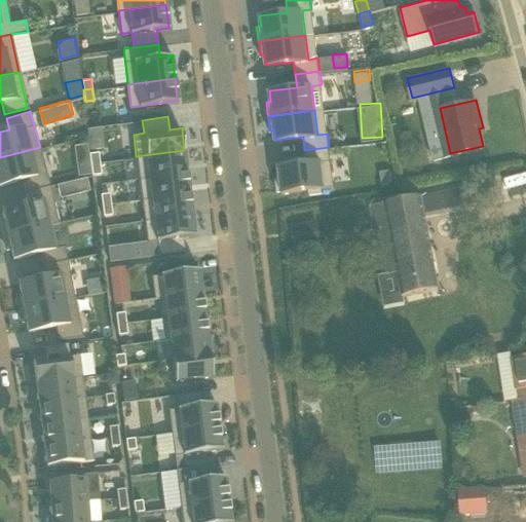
[(102,124),(89,126),(91,146),(104,144),(102,124)]
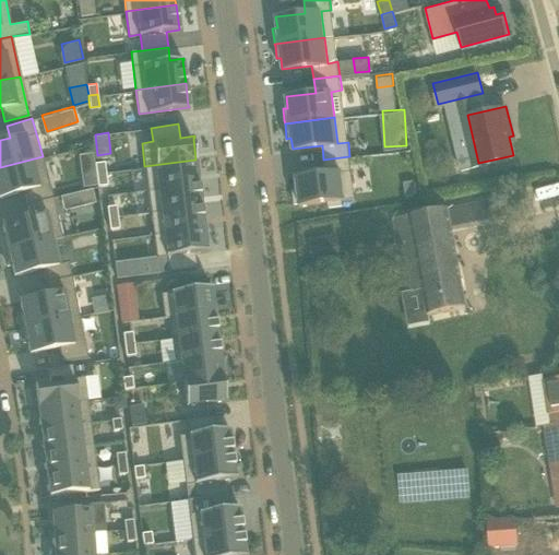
[(43,156),(0,167),(0,195),(24,189),(27,202),(52,196),(43,156)]
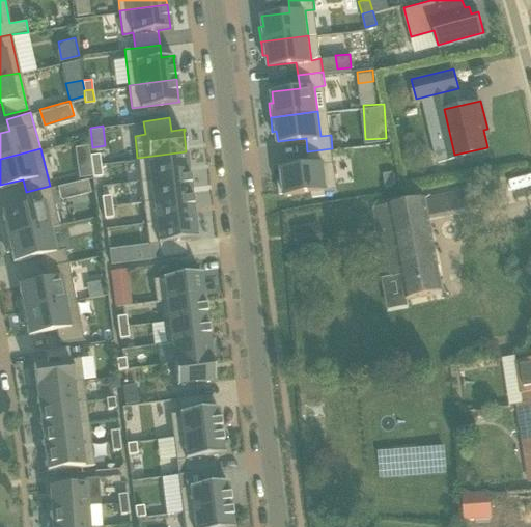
[(325,193),(325,189),(327,189),(324,163),(334,162),(332,148),(307,151),(309,164),(281,168),(282,178),(278,179),(280,192),(284,191),(284,194),(312,190),(312,195),(325,193)]
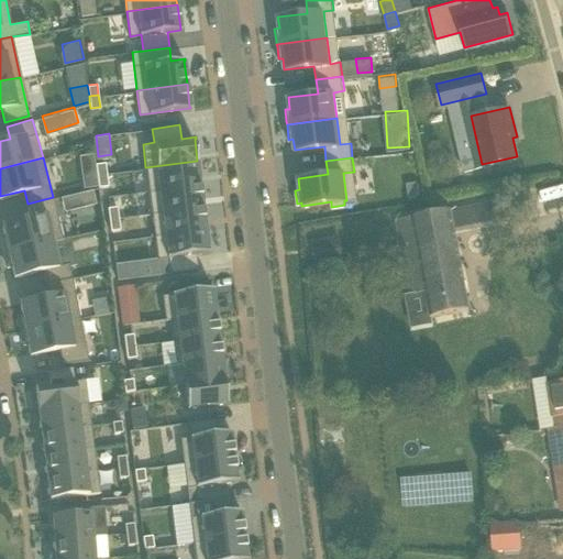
[(105,161),(96,163),(97,174),(107,173),(105,161)]
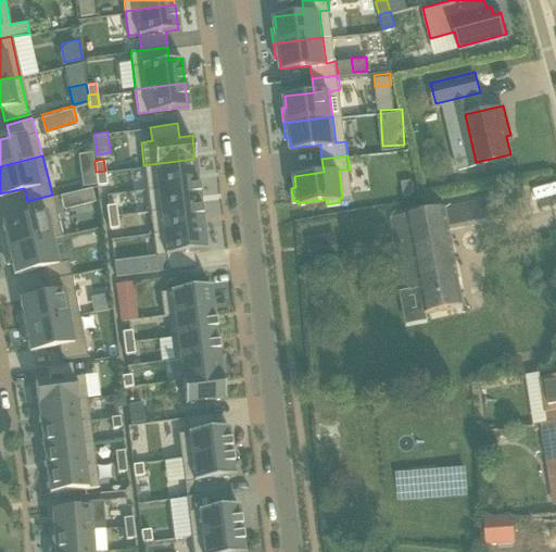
[(194,159),(143,165),(147,188),(198,182),(194,159)]
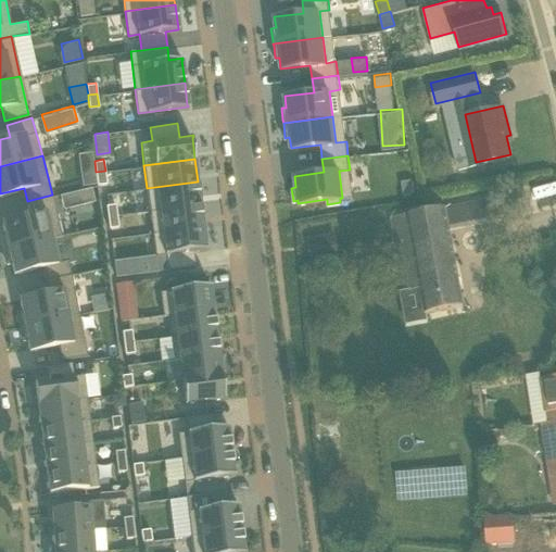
[(105,171),(96,172),(97,182),(97,184),(106,183),(105,171)]
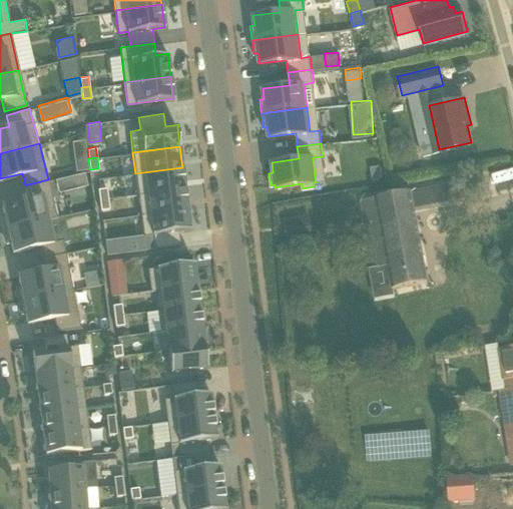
[(89,167),(88,158),(75,159),(76,169),(89,167)]
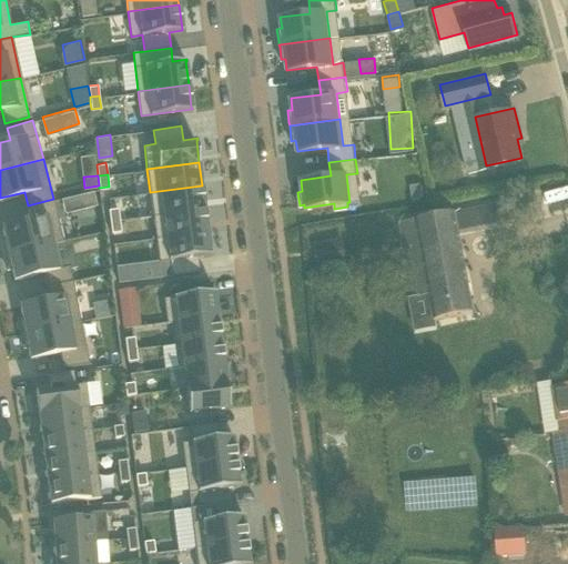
[(421,182),(411,183),(413,198),(423,195),(421,182)]
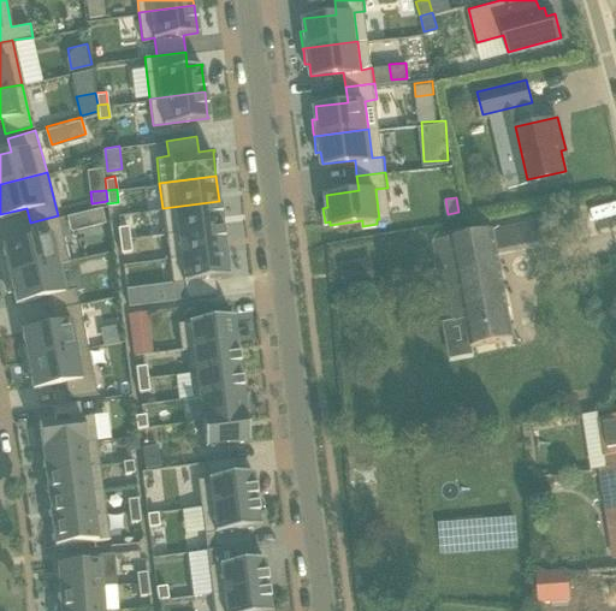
[(219,201),(163,208),(165,232),(221,225),(219,201)]
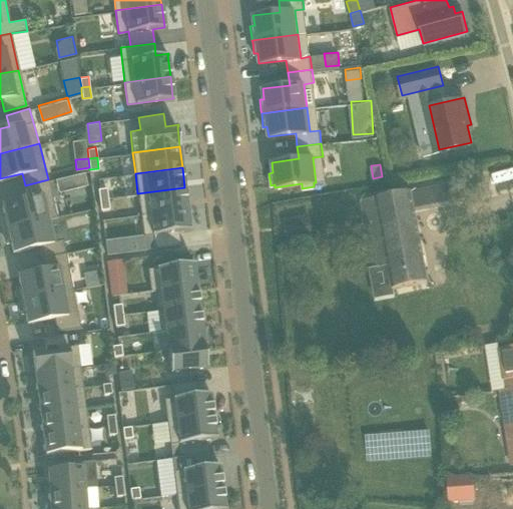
[(77,186),(87,183),(84,171),(74,173),(77,186)]
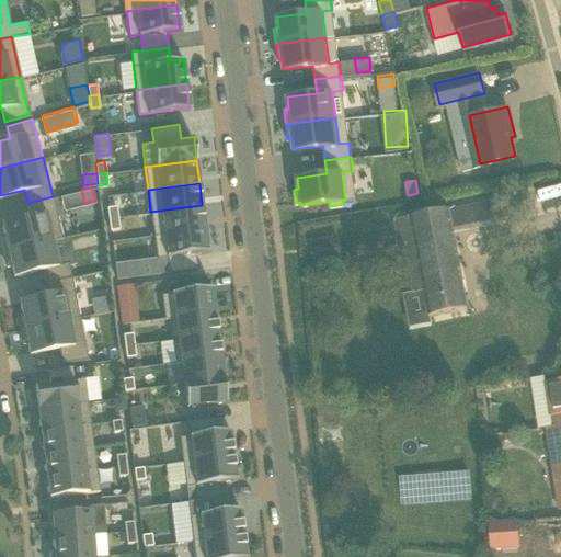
[(4,234),(0,235),(3,250),(63,236),(53,196),(27,203),(31,216),(2,223),(4,234)]
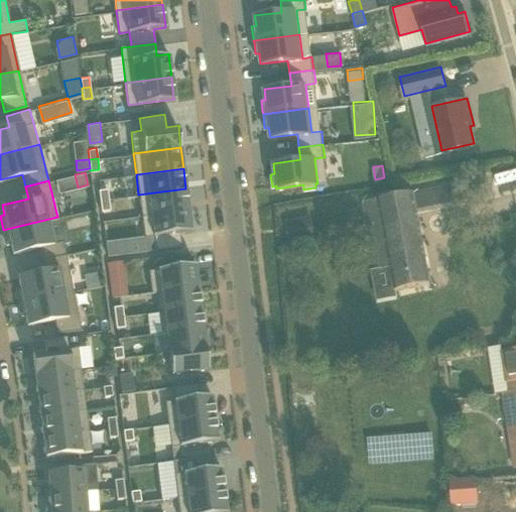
[(364,200),(377,268),(388,266),(393,289),(430,282),(416,208),(443,203),(440,185),(412,190),(412,189),(411,190),(364,200)]
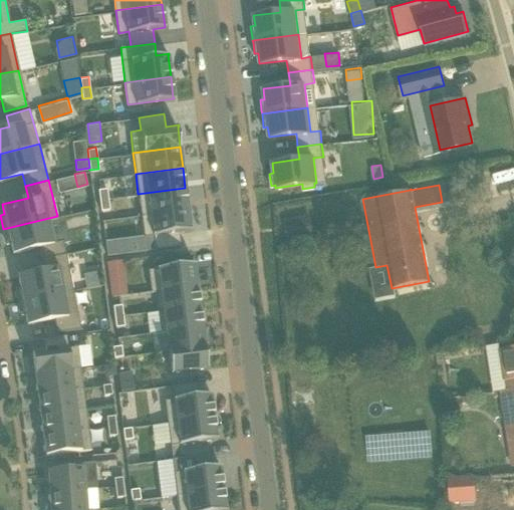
[(106,187),(98,188),(99,199),(108,198),(106,187)]
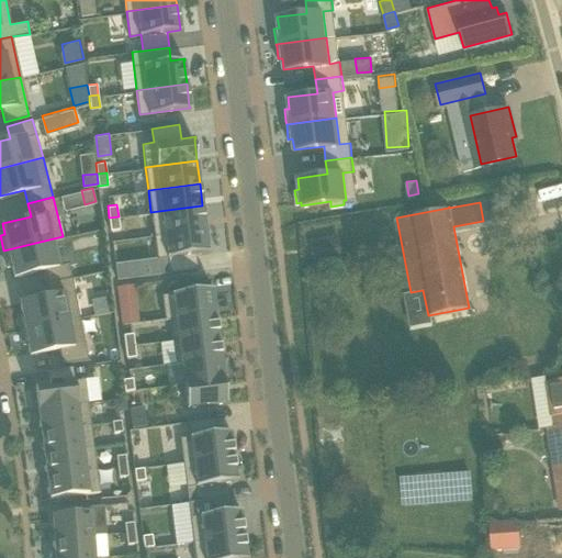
[(202,205),(150,212),(154,234),(204,229),(202,205)]
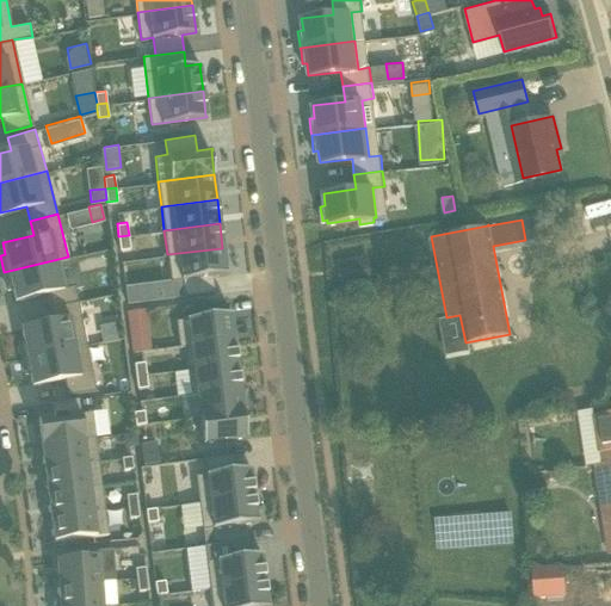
[(129,235),(118,236),(119,248),(130,247),(129,235)]
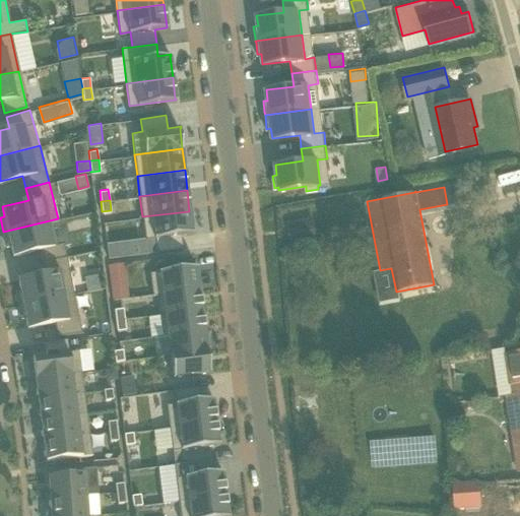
[(189,211),(142,216),(144,237),(154,236),(156,251),(183,247),(181,233),(193,231),(193,229),(192,229),(189,211)]
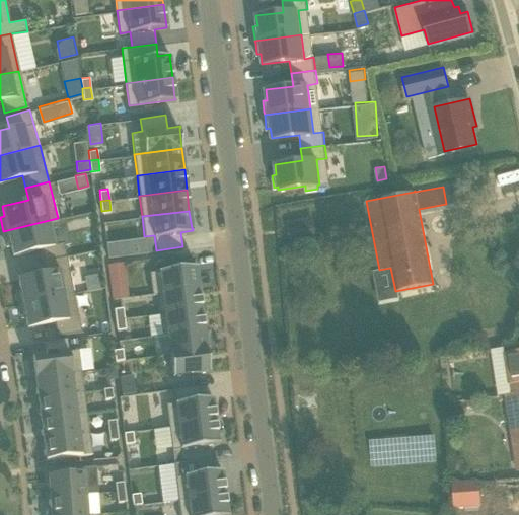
[(287,219),(292,244),(316,239),(311,214),(287,219)]
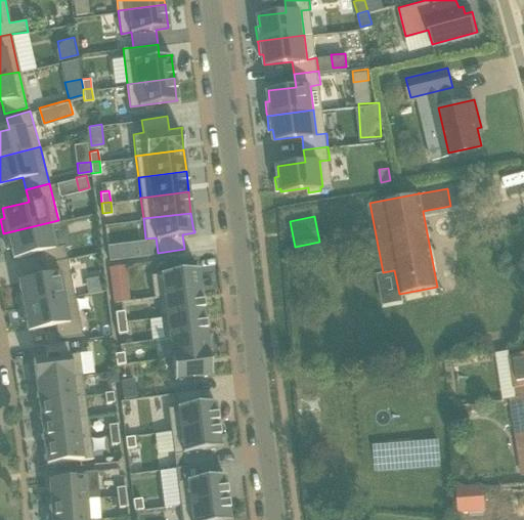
[(58,220),(3,233),(6,247),(10,246),(13,256),(40,250),(43,262),(67,258),(64,244),(54,246),(49,223),(58,221),(58,220)]
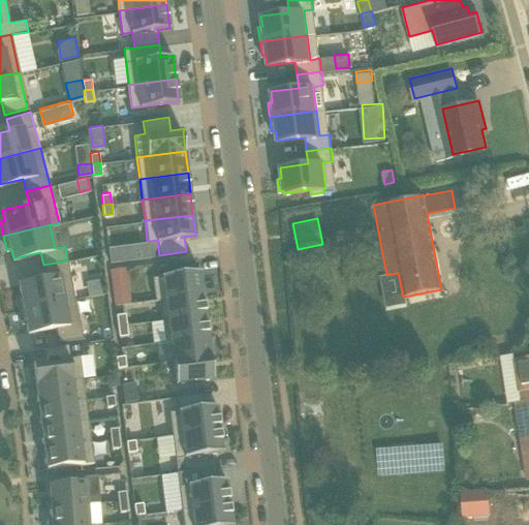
[(21,294),(17,295),(19,308),(74,298),(67,260),(43,265),(45,278),(19,283),(21,294)]
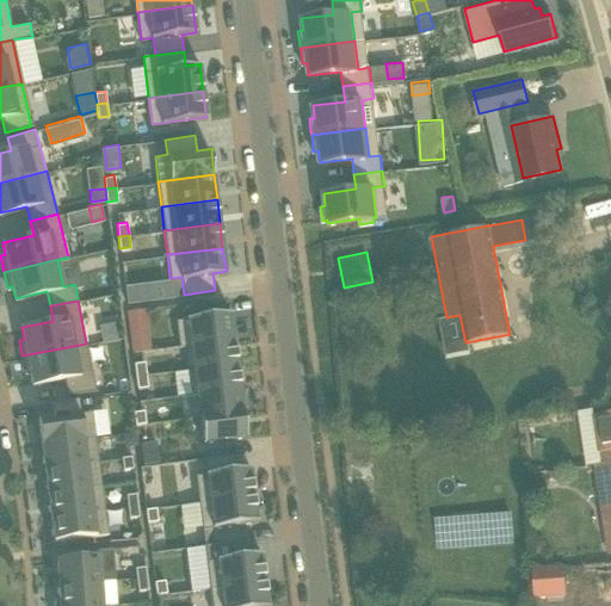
[(232,311),(176,319),(179,346),(185,345),(234,339),(230,313),(232,313),(232,311)]
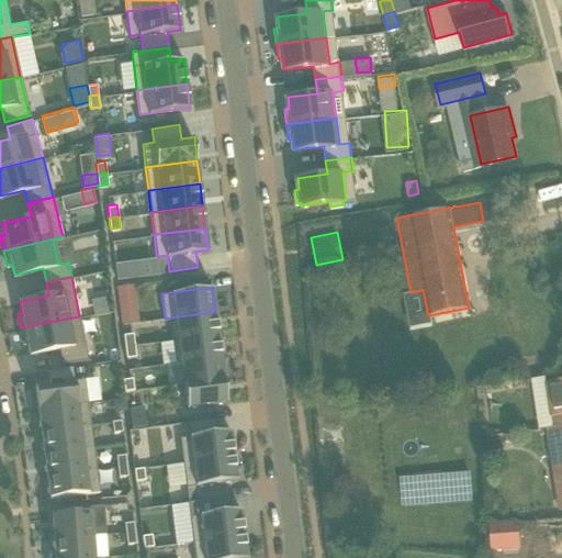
[(137,309),(120,311),(121,322),(138,320),(137,309)]
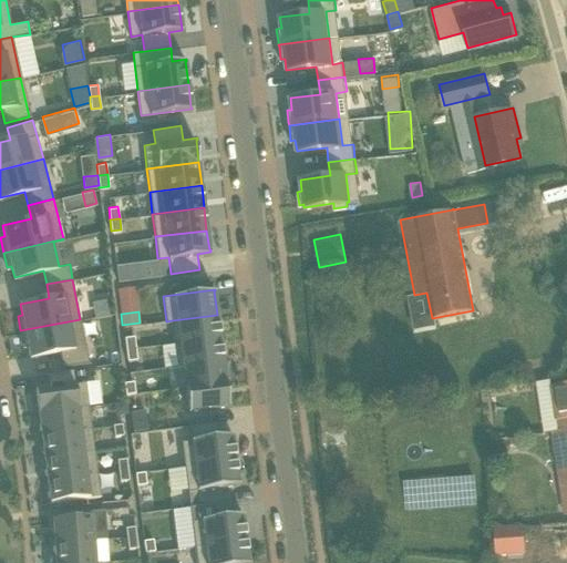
[(217,315),(172,320),(174,341),(220,336),(217,315)]
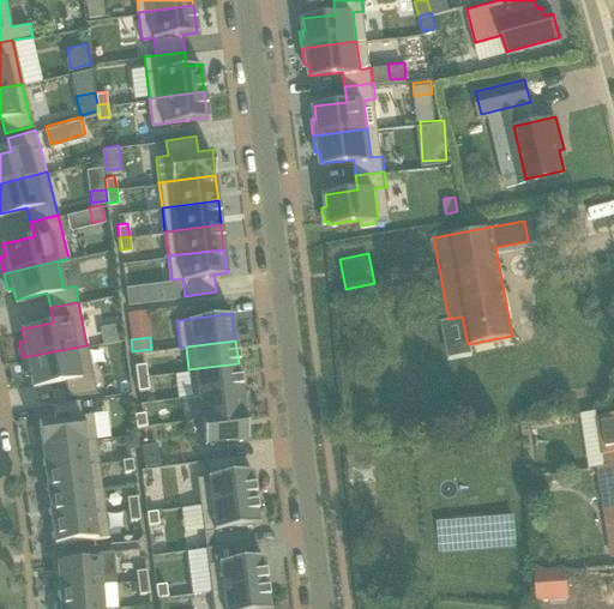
[(86,345),(22,357),(25,374),(30,373),(32,385),(65,379),(67,396),(96,390),(86,345)]
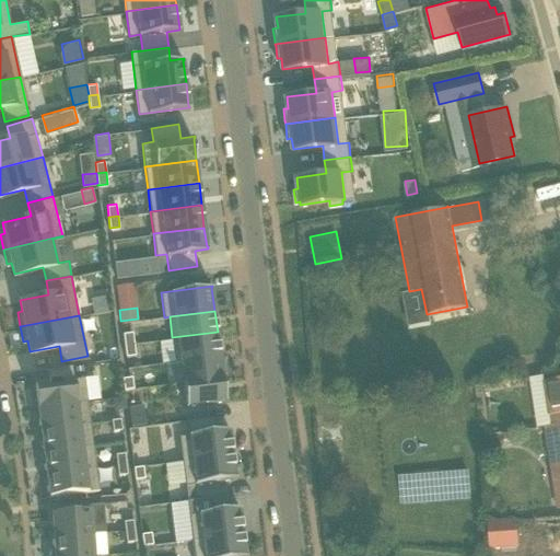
[(132,331),(124,332),(125,344),(133,343),(132,331)]
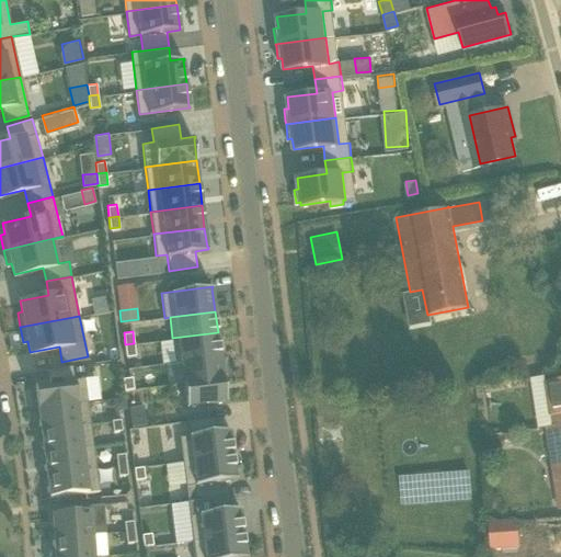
[(218,332),(172,338),(175,360),(181,359),(220,354),(218,332)]
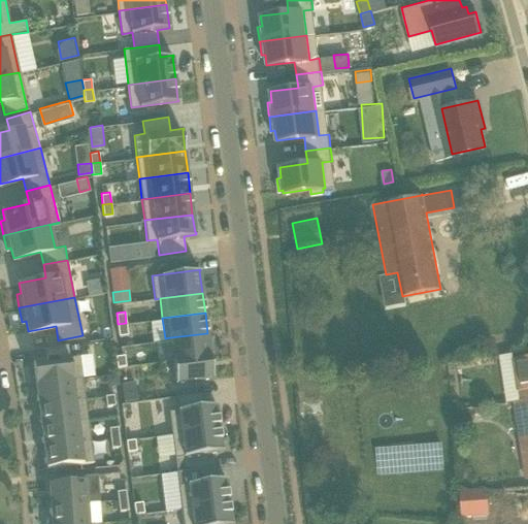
[(126,323),(118,324),(119,334),(127,333),(126,323)]
